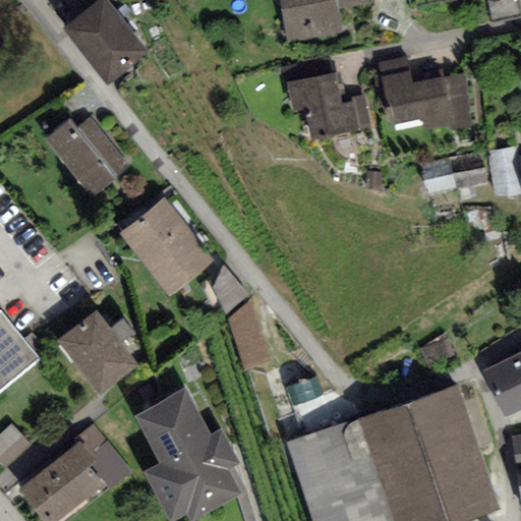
[(141,53),(100,0),(99,0),(66,25),(109,79),(141,53)]
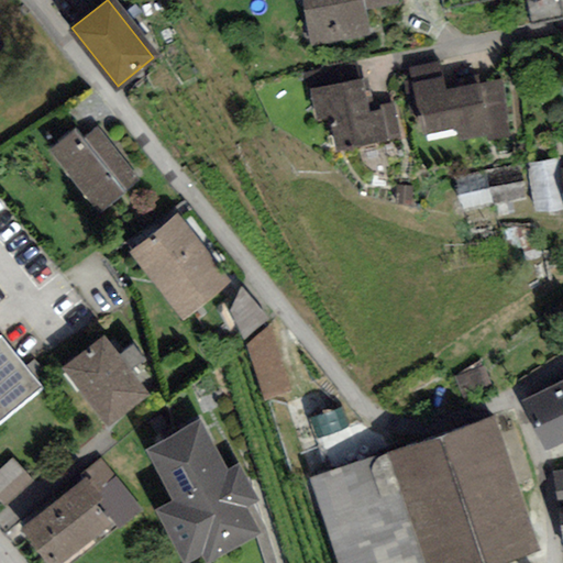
[(394,0),(299,0),(309,46),(366,35),(362,9),(395,2),(394,0)]
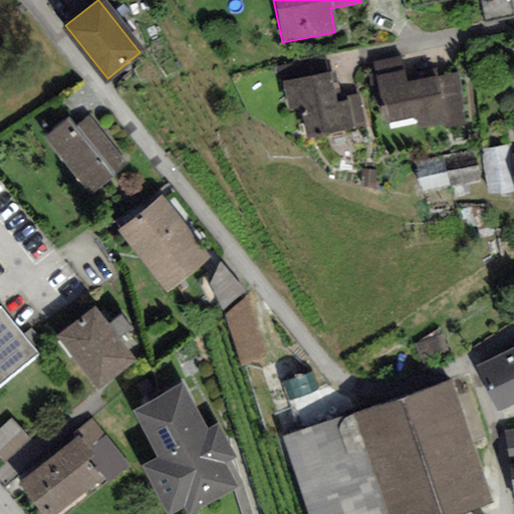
[(374,73),(381,122),(421,116),(422,125),(463,119),(457,78),(406,85),(404,68),(374,73)]
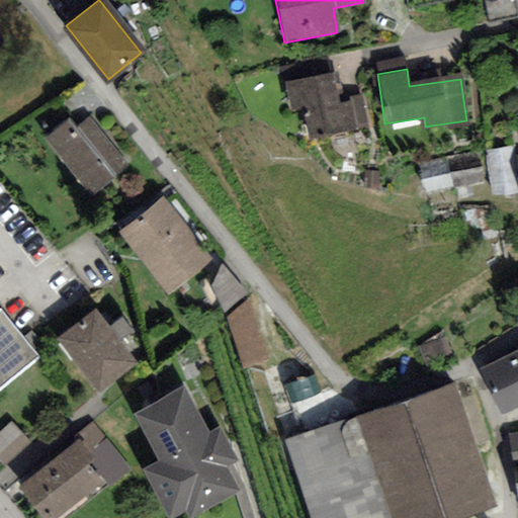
[(335,108),(330,77),(289,83),(292,108),(305,106),(309,137),(348,131),(345,106),(335,108)]
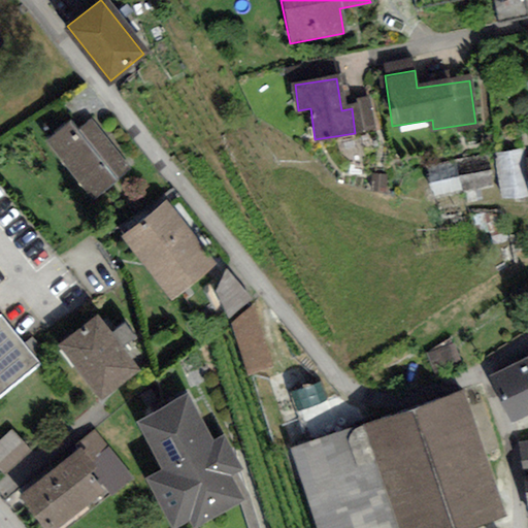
[(70,118),(44,138),(94,202),(120,183),(70,118)]
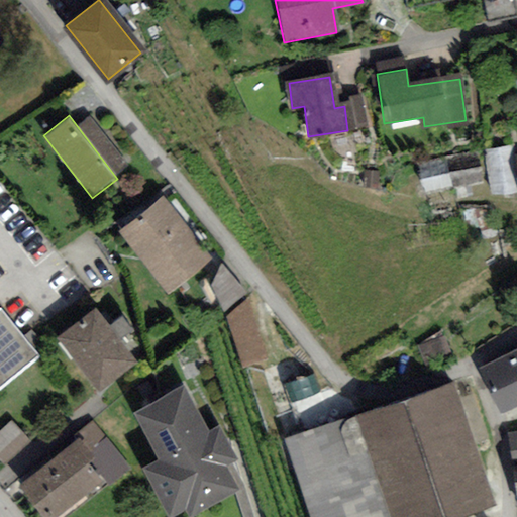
[(516,192),(516,175),(513,151),(488,156),(495,197),(516,192)]
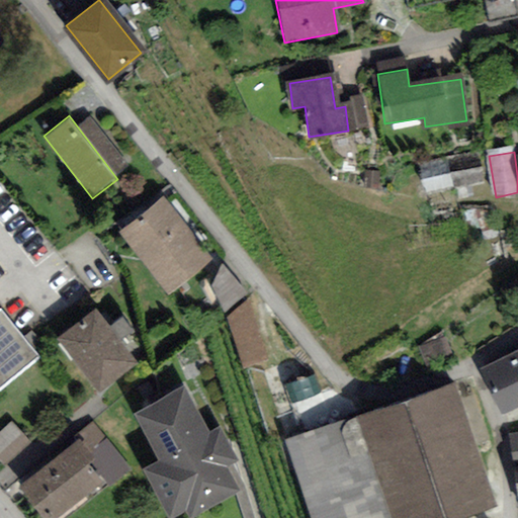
[(444,162),(450,190),(484,183),(478,155),(444,162)]
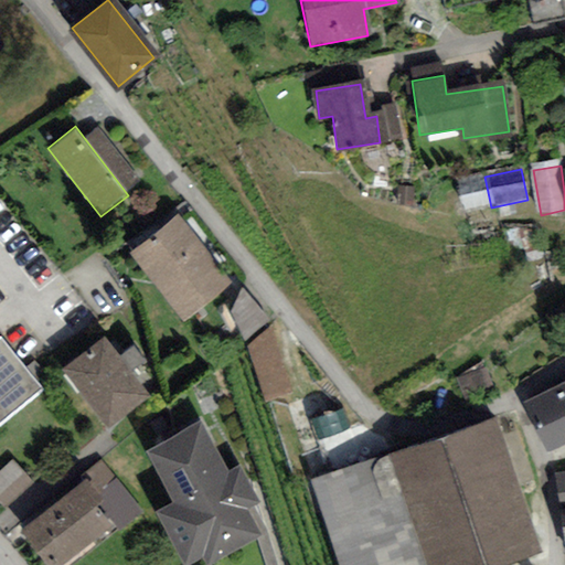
[(484,177),(459,182),(466,213),(491,208),(484,177)]
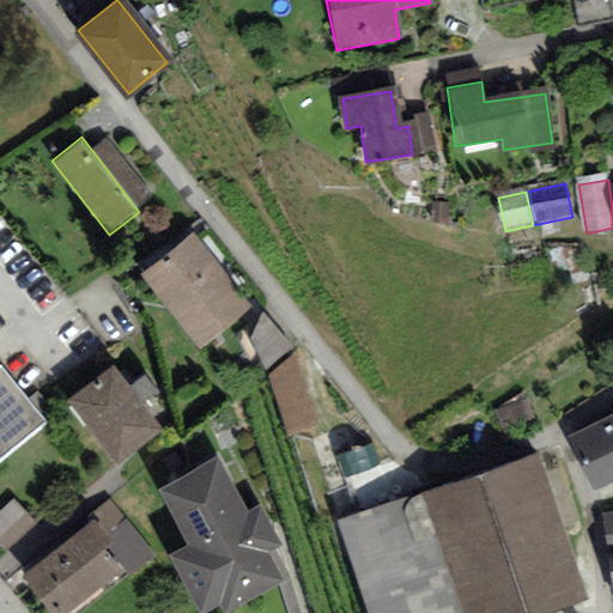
[(194,230),(140,271),(202,351),(254,310),(194,230)]
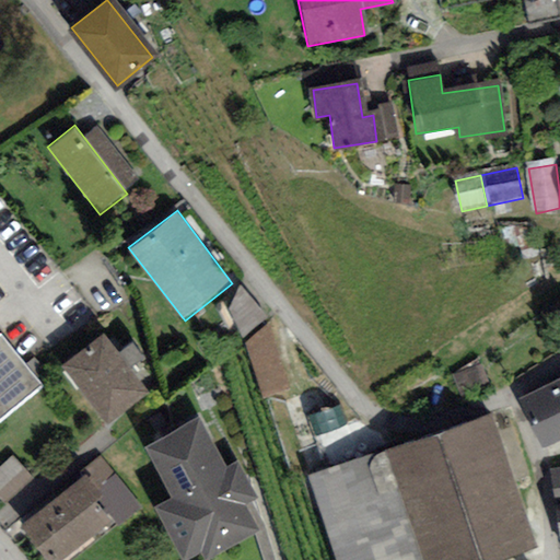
[(0,331),(0,418),(43,384),(0,331)]
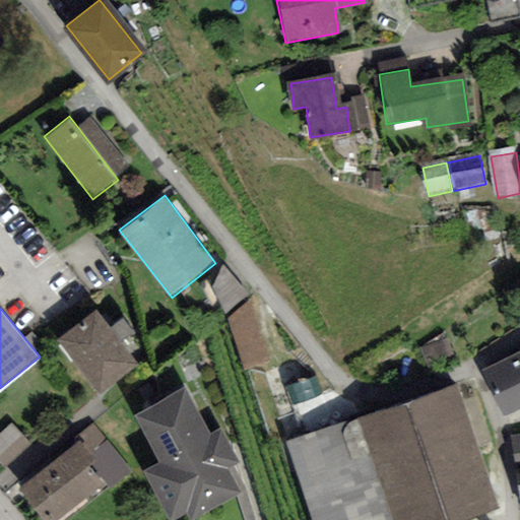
[(96,309),(56,340),(99,396),(138,364),(96,309)]
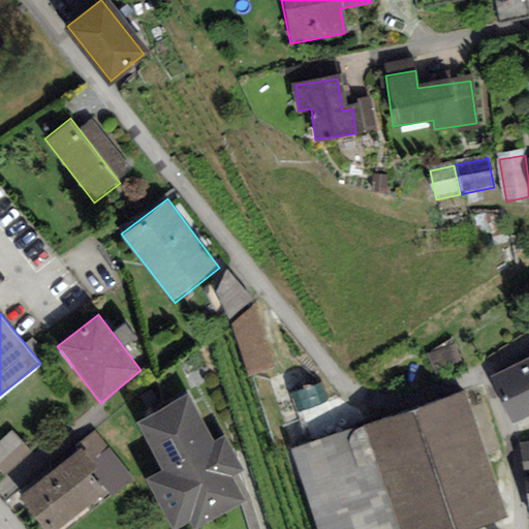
[(511,423),(512,425),(528,416),(528,356),(489,377),(511,423)]
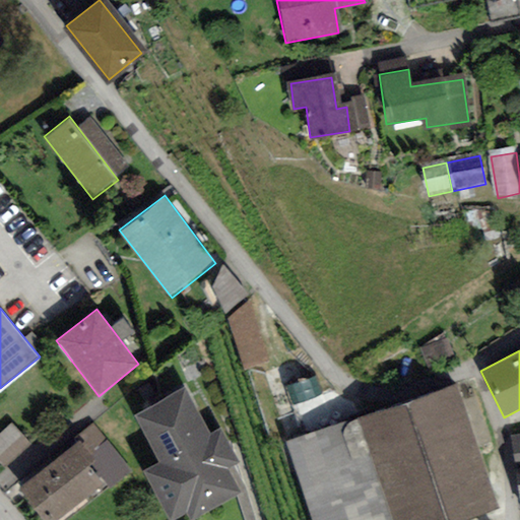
[(186,384),(135,411),(160,457),(144,466),(172,516),(187,508),(192,517),(240,491),(226,466),(239,459),(220,425),(211,430),(186,384)]
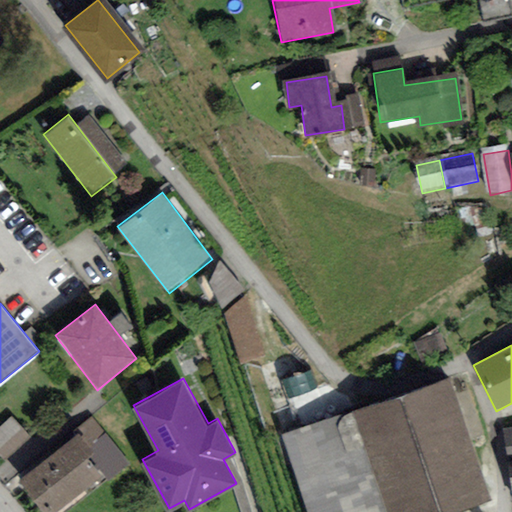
[(355,412),(375,470),(470,440),(449,380),(355,412)]
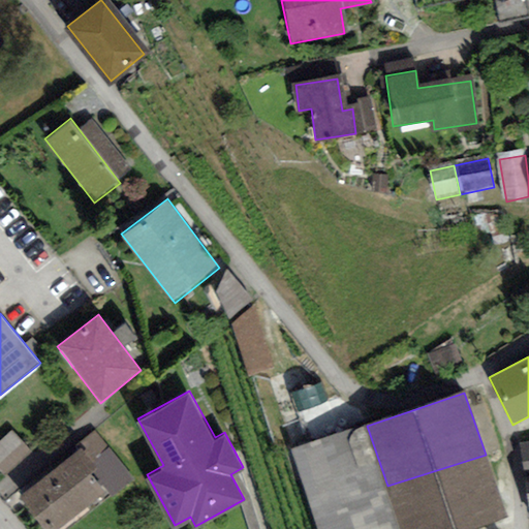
[(401,528),(387,486),(367,426),(290,448),(317,528),(401,528)]
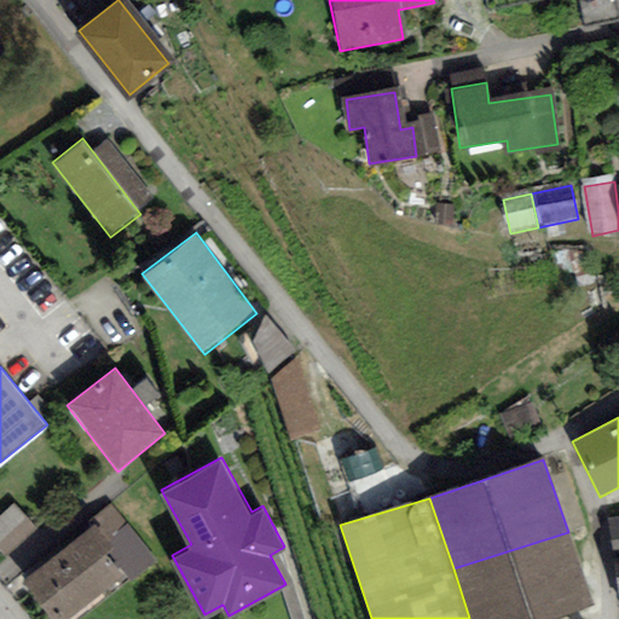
[(67,618),(126,576),(92,526),(22,579),(50,618),(67,618)]
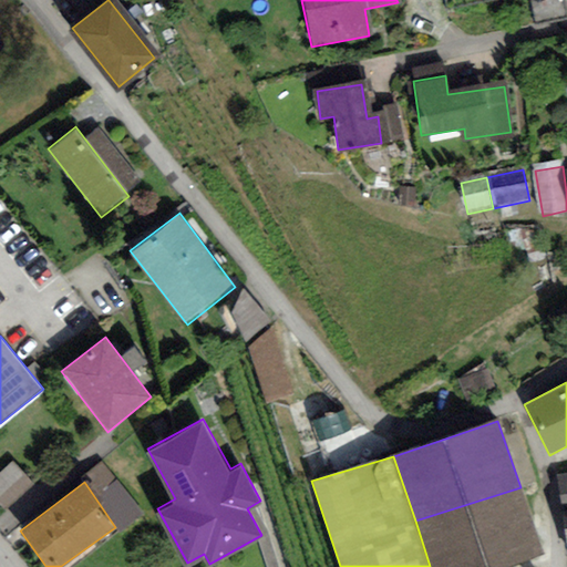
[(512,566),(543,557),(521,487),(415,521),(430,566),(512,566)]
